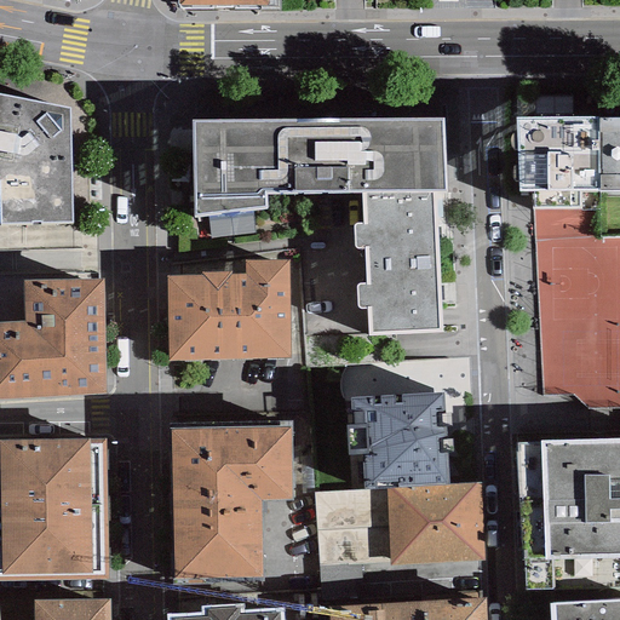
[(70,109),(0,95),(0,179),(0,181),(0,199),(0,224),(72,224),(70,109)]
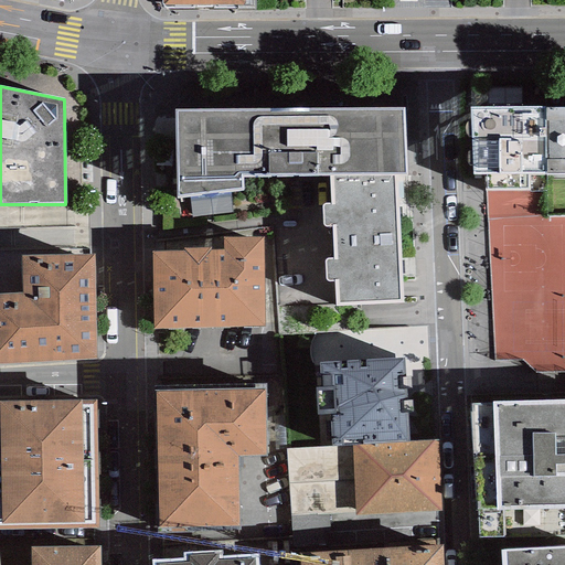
[(564,107),(471,108),(471,173),(484,173),(486,193),(529,192),(529,173),(564,172),(564,107)]
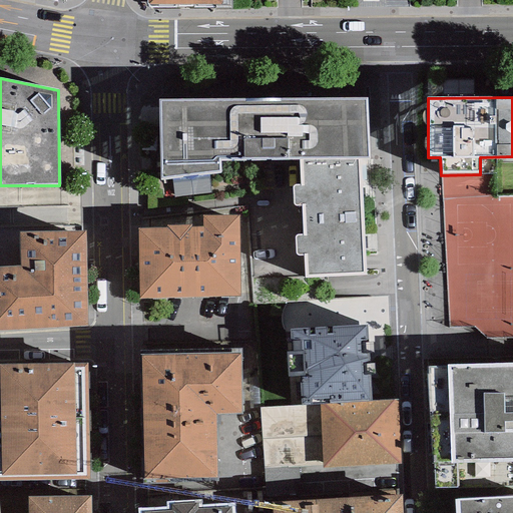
[(369,101),(159,100),(162,181),(219,173),(218,159),(301,159),(360,160),(370,160),(369,101)]
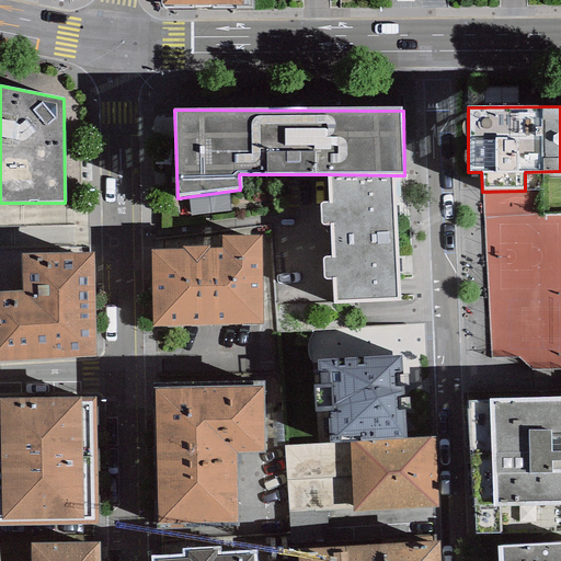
[(393,175),(329,174),(330,203),(320,202),(321,225),(332,224),(333,258),(322,258),(323,278),(334,279),(334,304),(400,301),(393,175)]
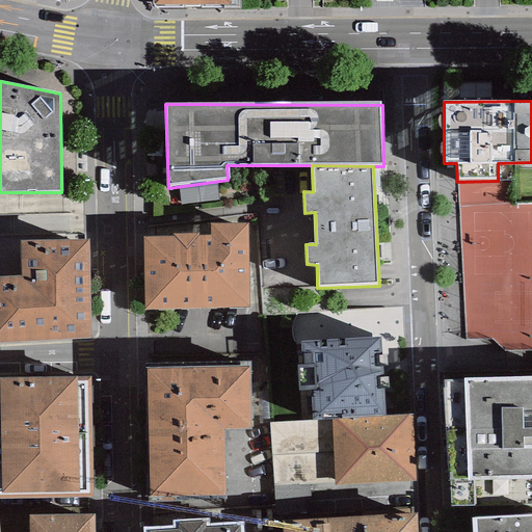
[(248,224),(210,224),(210,235),(198,236),(198,234),(174,234),(174,237),(142,237),(144,310),(249,308),(248,224)]
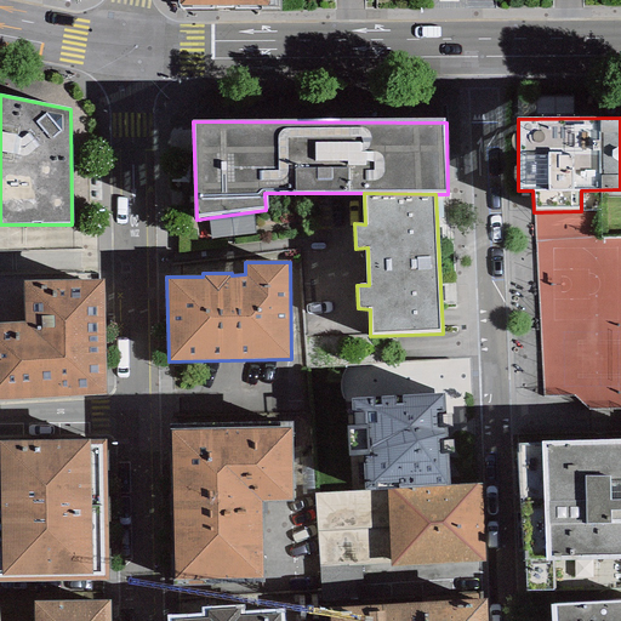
[(102,278),(23,281),(24,323),(0,323),(0,399),(107,394),(102,278)]
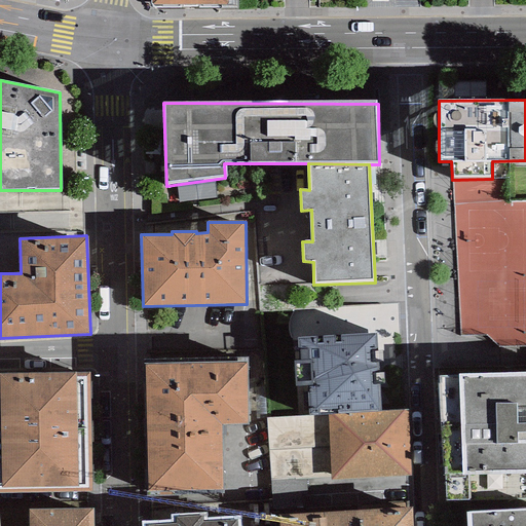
[(307,386),(308,416),(328,415),(381,411),(376,333),(297,338),(298,361),(293,361),(295,387),(307,386)]
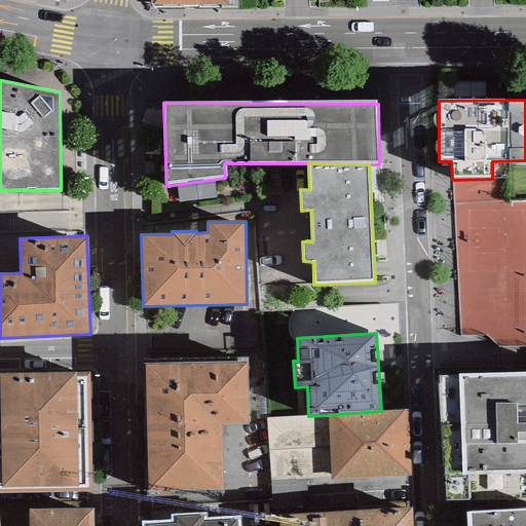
[(246,362),(145,365),(148,492),(223,490),(221,425),(247,425),(246,362)]
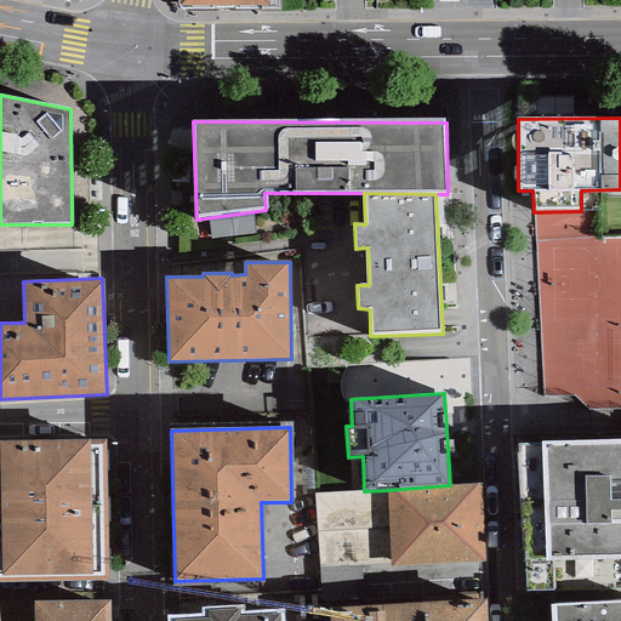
[(620,439),(517,443),(524,592),(620,590),(620,439)]
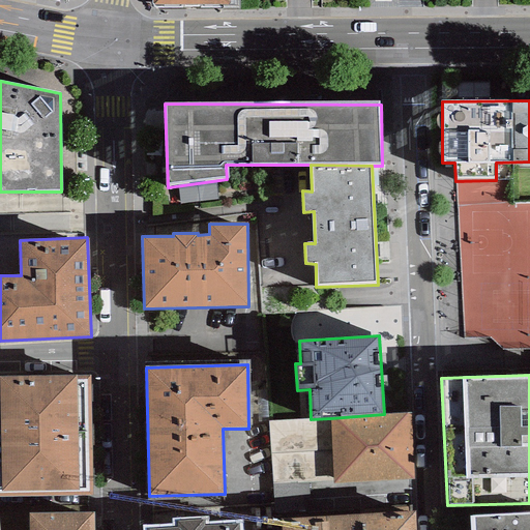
[(90,376),(0,376),(0,497),(92,496),(90,376)]
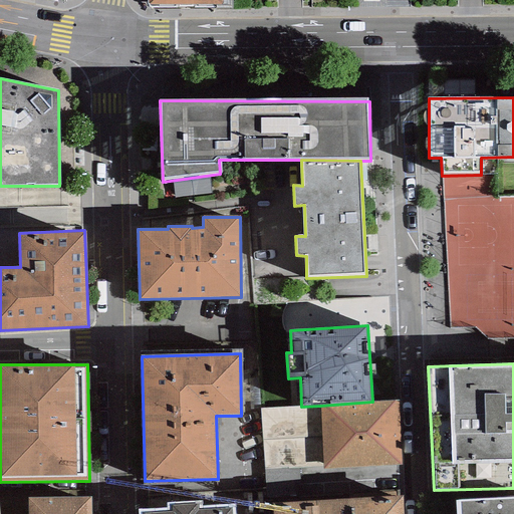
[(372,402),(320,406),(301,407),(260,408),(264,470),(322,467),(323,469),(402,464),(399,401),(372,402)]
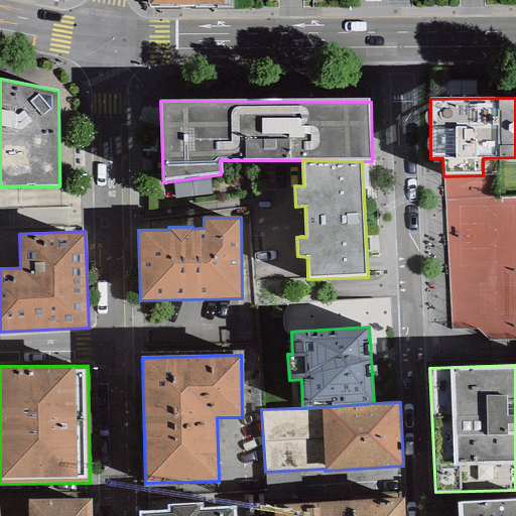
[(405,515),(404,497),(274,505),(274,515),(405,515)]
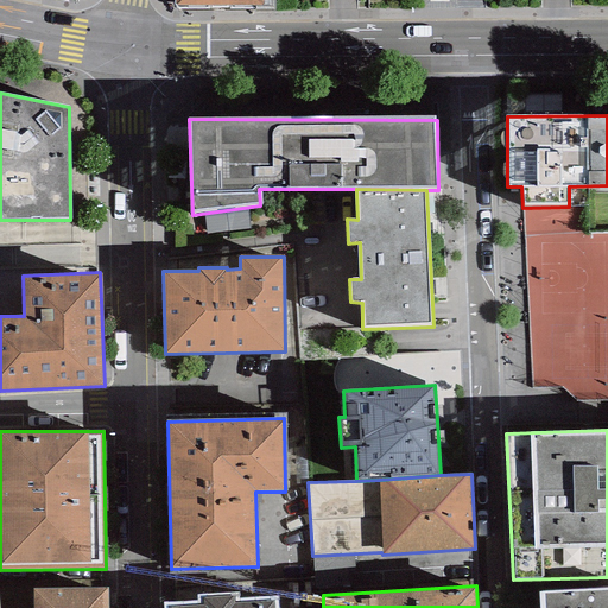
[(108,607),(108,589),(33,589),(33,607),(108,607)]
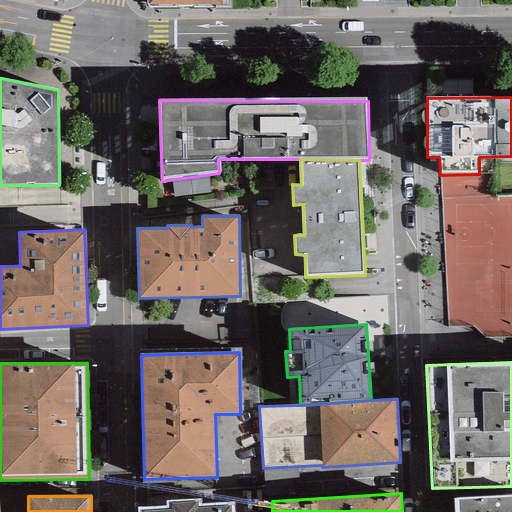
[(511,511),(511,496),(454,499),(454,511),(511,511)]
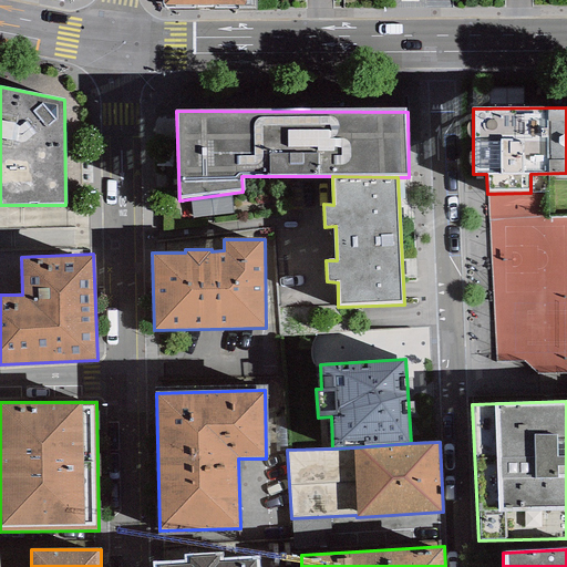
[(156,566),(155,566),(256,566),(256,559),(217,562),(217,556),(186,558),(186,564),(156,566)]
